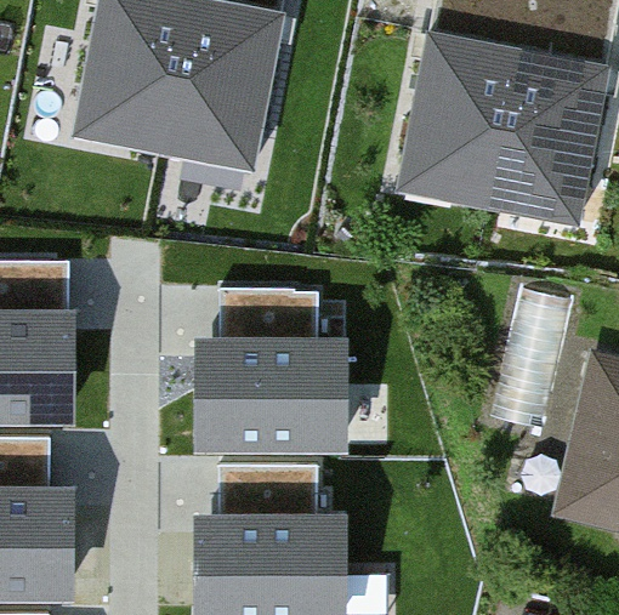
[(284,0),(98,0),(72,137),(251,171),(284,0)]
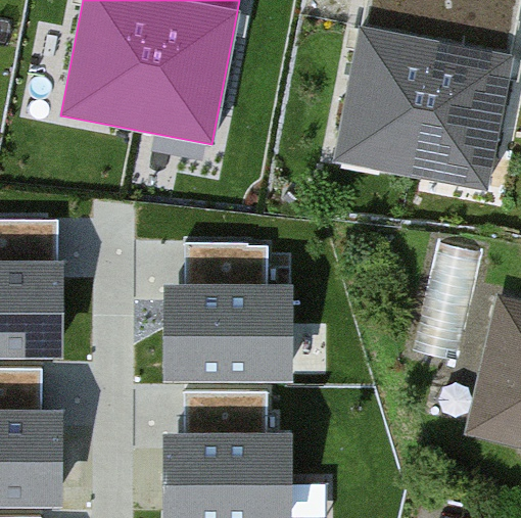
[(520,10),(520,0),(366,0),(335,161),(486,191),(520,10)]
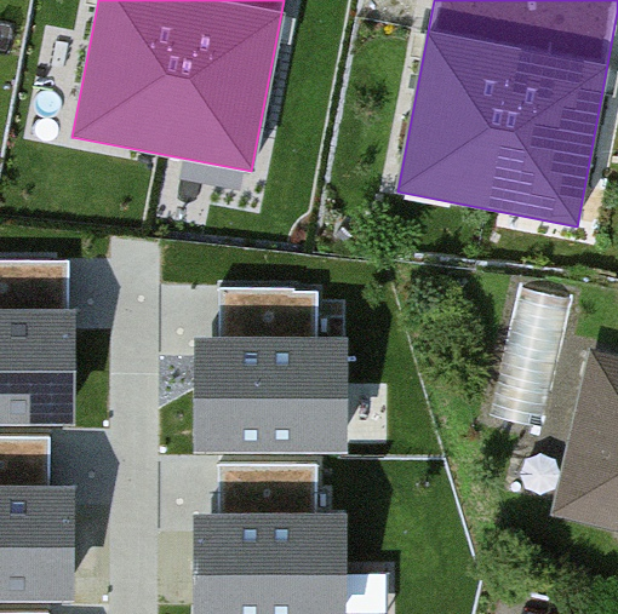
[(50,267),(0,265),(0,415),(68,415),(68,321),(50,321),(50,267)]
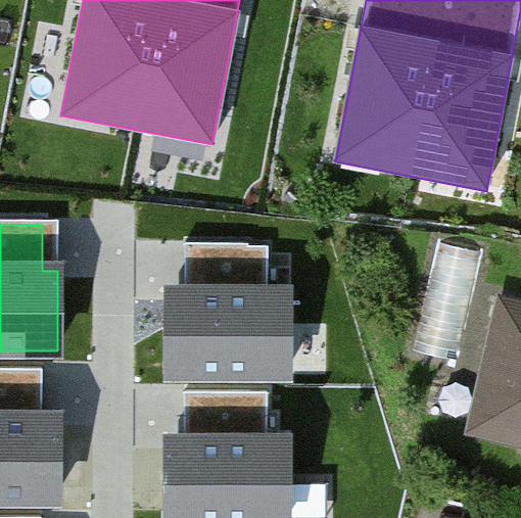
[(271,247),(188,247),(188,292),(169,292),(169,373),(286,374),(286,293),(271,293),(271,247)]
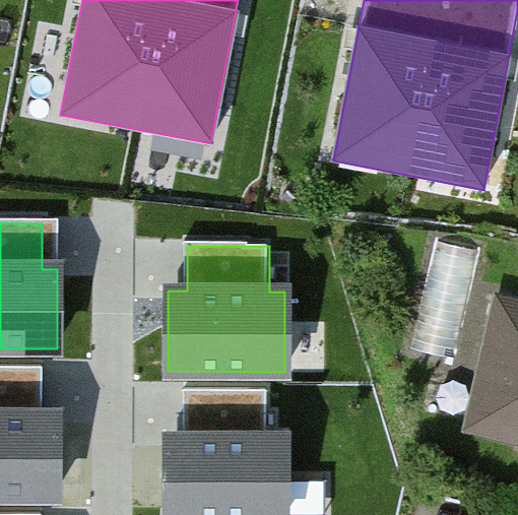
[(517,317),(499,313),(468,441),(517,452),(517,317)]
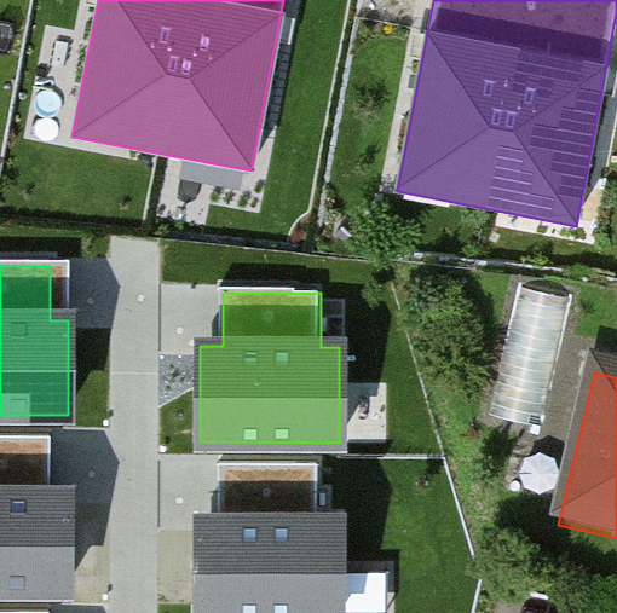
[(51,441),(0,440),(0,590),(69,590),(69,496),(51,496),(51,441)]
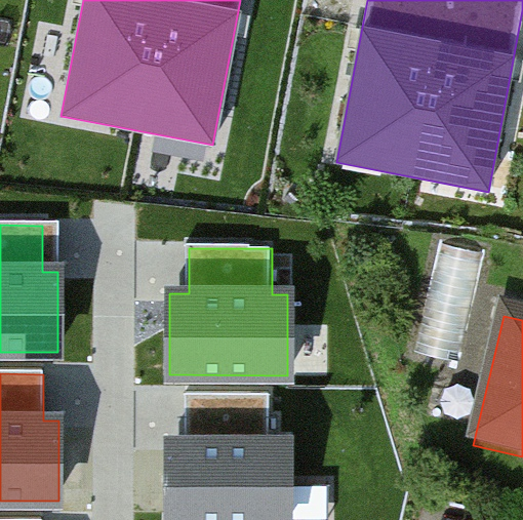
[(270,395),(186,395),(186,441),(167,441),(166,519),(284,519),(285,442),(269,442),(270,395)]
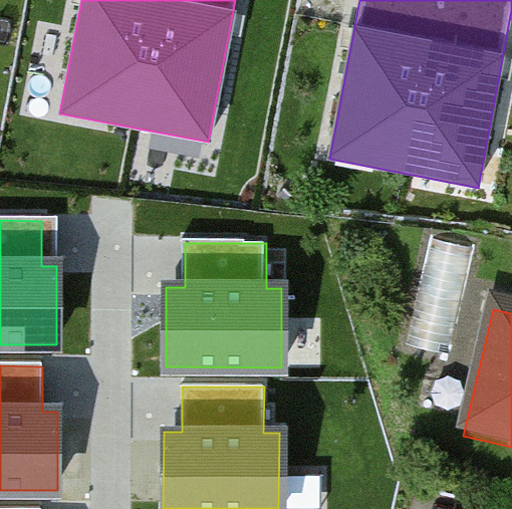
All buildings are outlined.
